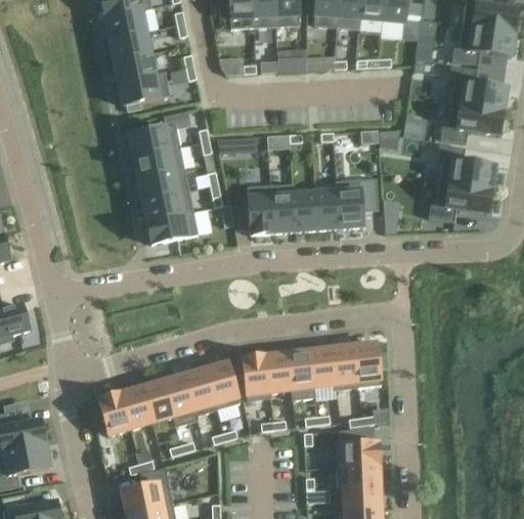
[(100,0),(104,17),(150,7),(148,0),(100,0)]
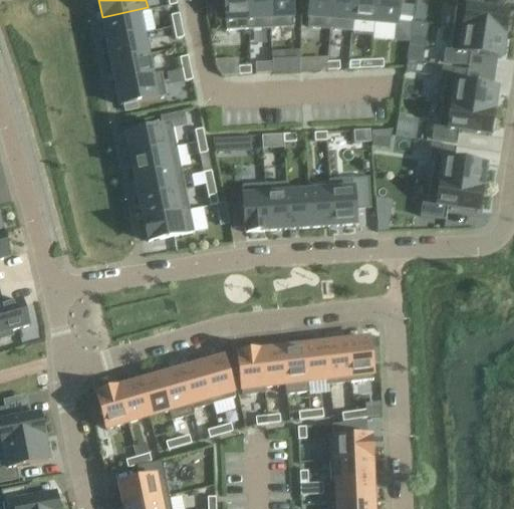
[(224,0),(226,28),(249,27),(247,0),(224,0)]
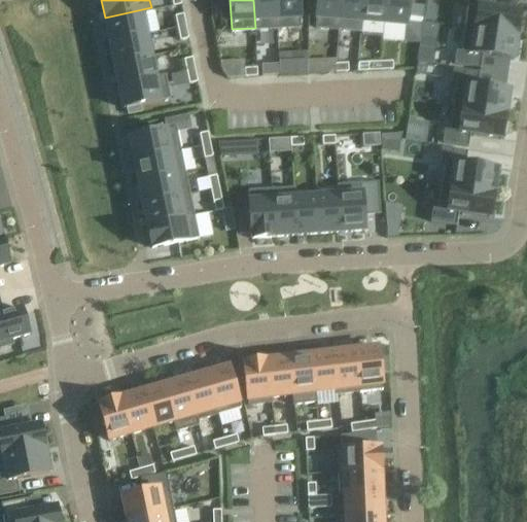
[(253,0),(255,28),(277,27),(275,0),(253,0)]
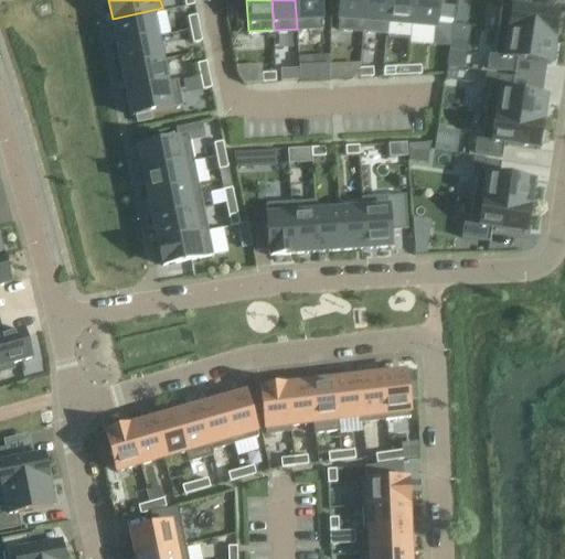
[(295,0),(297,29),(321,28),(320,0),(295,0)]
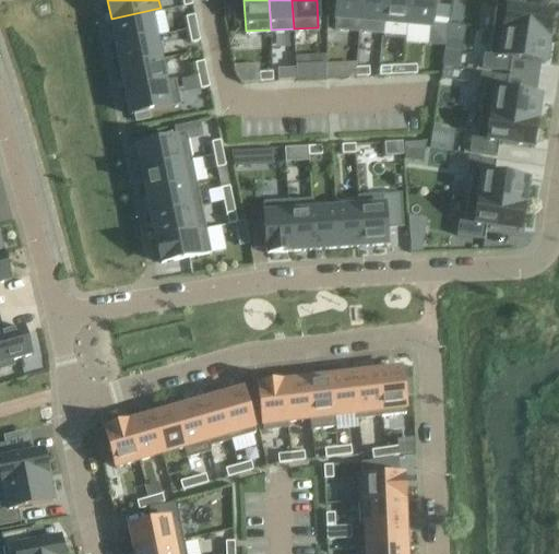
[(336,0),(334,27),(360,30),(363,0),(336,0)]
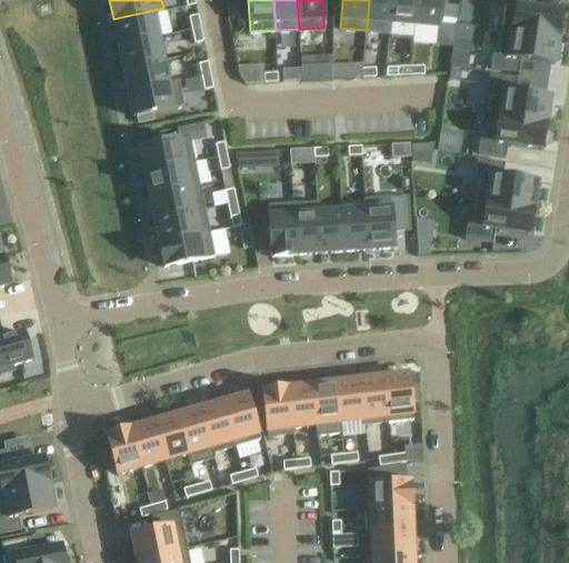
[(369,0),(367,30),(390,32),(391,21),(393,0),(369,0)]
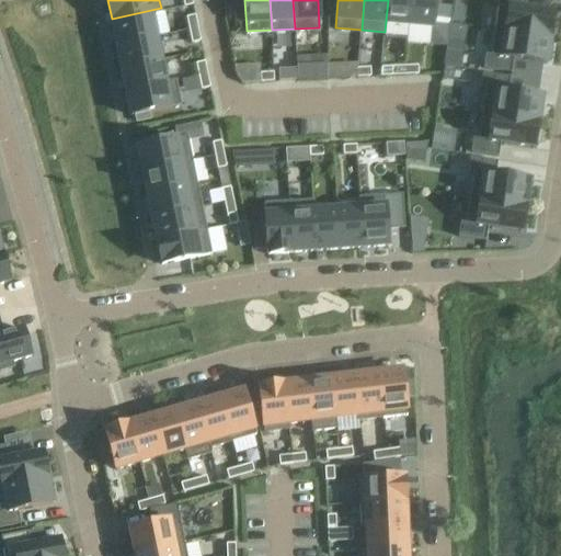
[(385,32),(385,34),(409,36),(410,23),(412,0),(388,0),(386,21),(385,32)]
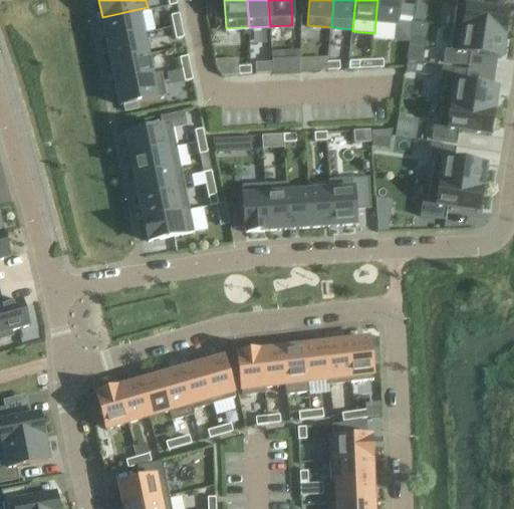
[(377,0),(375,21),(397,23),(399,0),(377,0)]
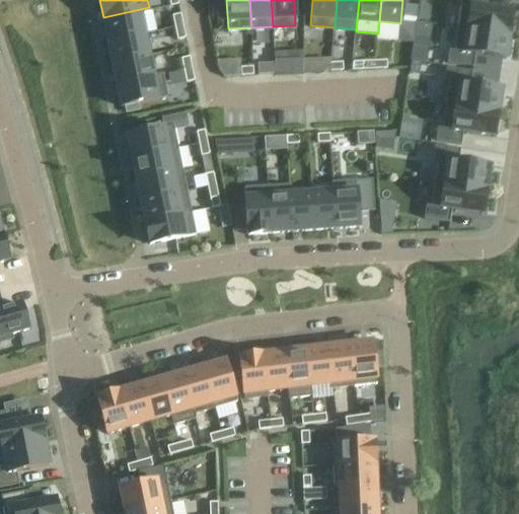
[(456,0),(461,1),(457,23),(509,31),(513,8),(482,4),(482,0),(456,0)]
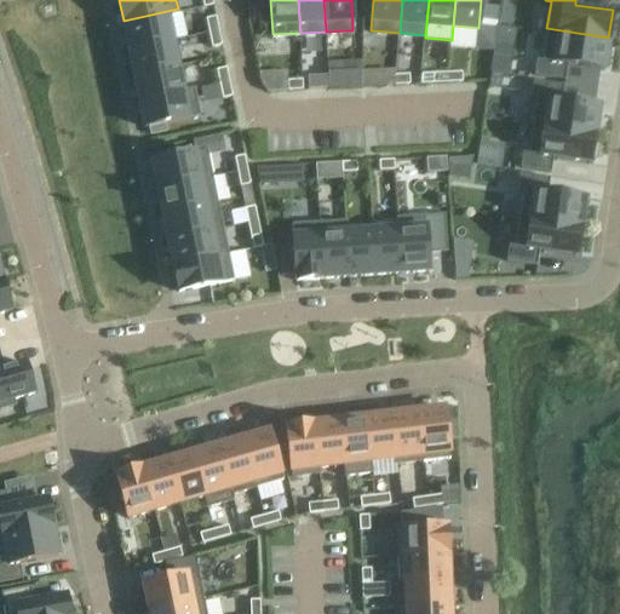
[(500,7),(498,19),(511,22),(514,10),(500,7)]
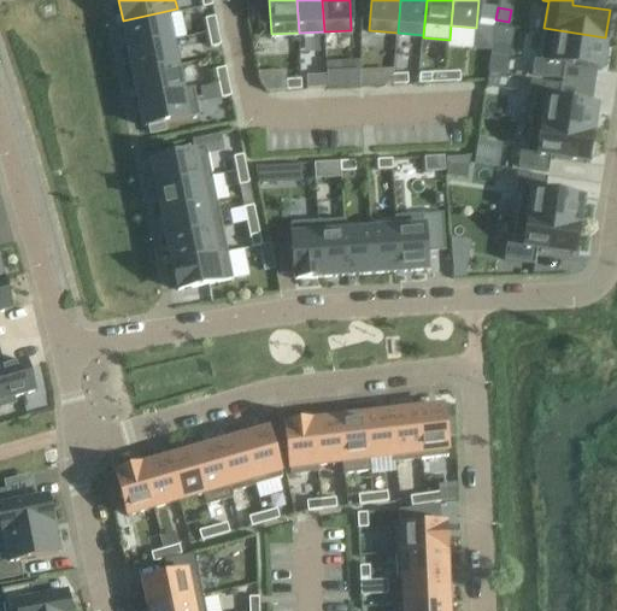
[(177,9),(123,21),(128,46),(171,36),(166,12),(178,10),(177,9)]
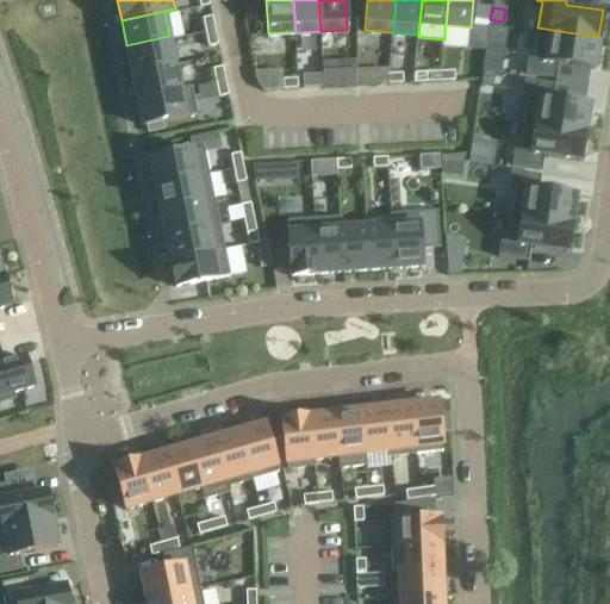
[(212,13),(203,16),(205,29),(215,27),(212,13)]
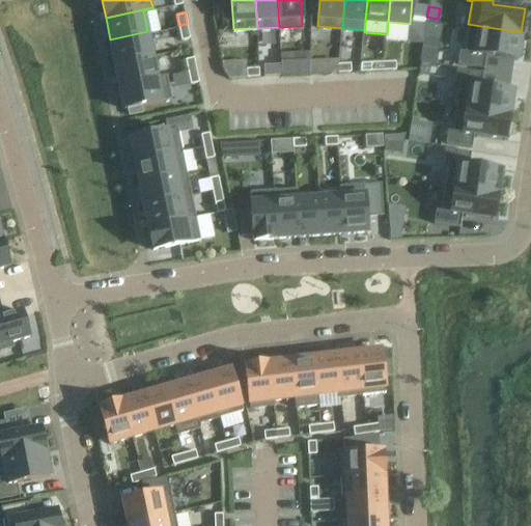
[(187,24),(178,25),(182,37),(190,36),(187,24)]
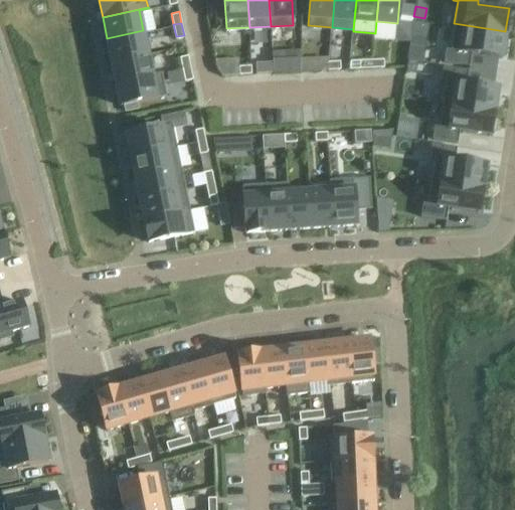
[(446,47),(444,60),(469,64),(471,51),(502,55),(505,31),(454,23),(451,48),(446,47)]
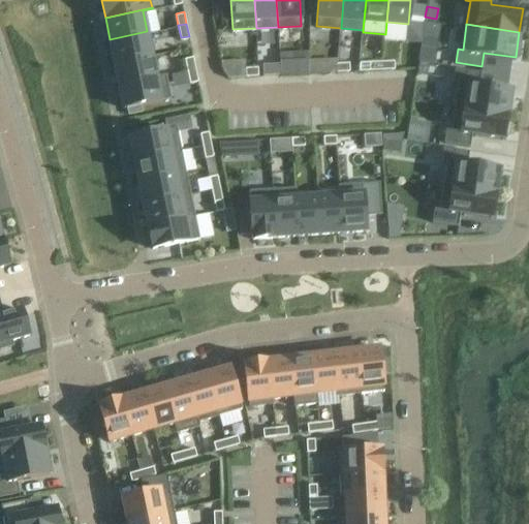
[(147,31),(110,39),(114,61),(152,53),(147,31)]
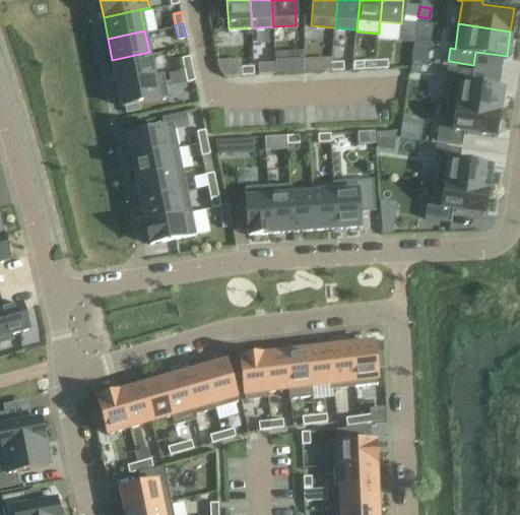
[(283,50),(275,50),(275,71),(303,70),(303,57),(283,58),(283,50)]
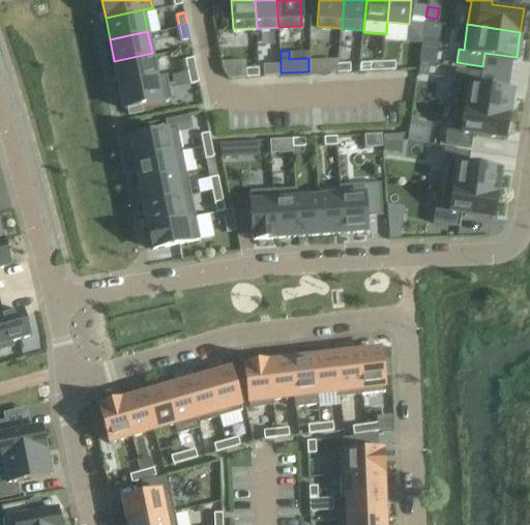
[(152,53),(114,61),(119,83),(166,74),(166,73),(156,75),(152,53)]
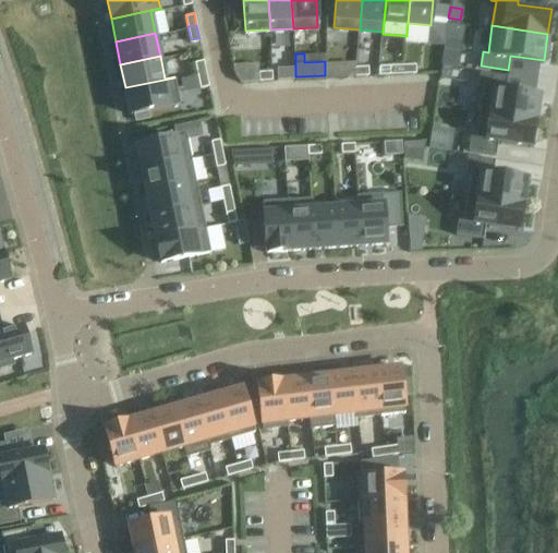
[(203,58),(194,60),(197,73),(206,71),(203,58)]
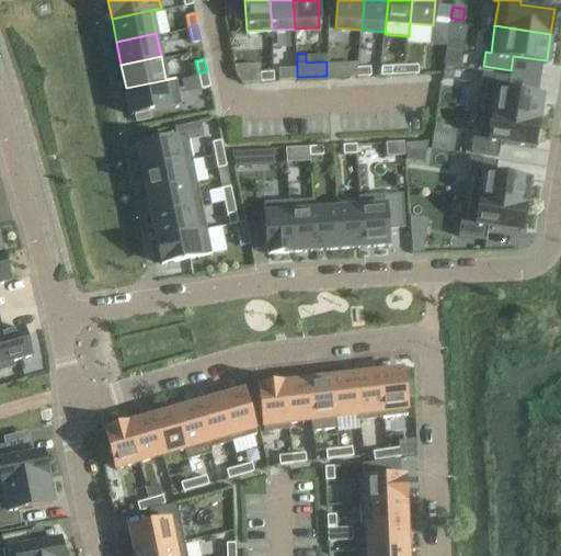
[(443,76),(460,80),(465,65),(447,59),(443,76)]
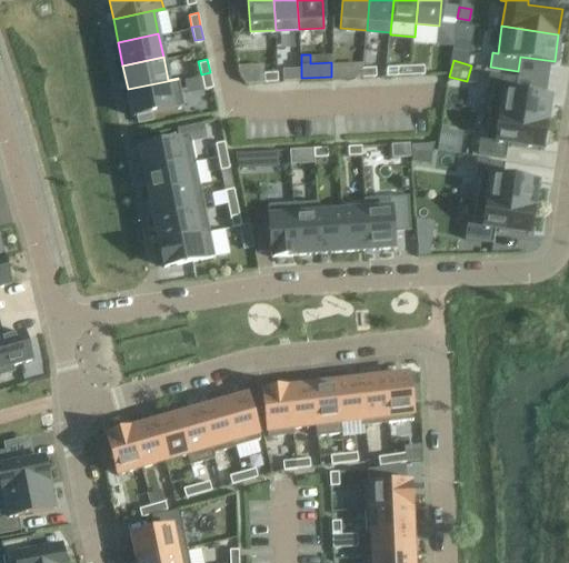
[(410,63),(397,64),(397,73),(410,73),(410,63)]
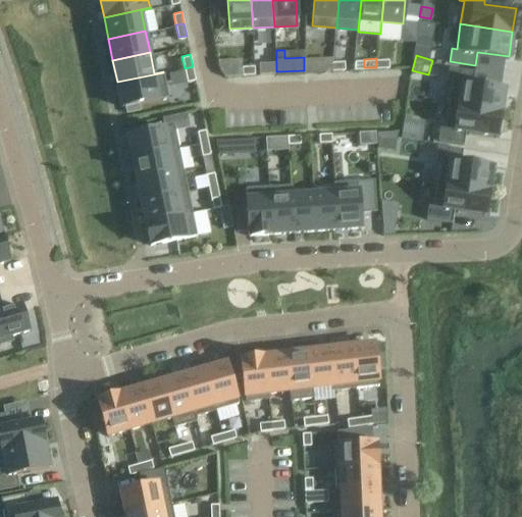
[(388,58),(376,58),(376,67),(388,66),(388,58)]
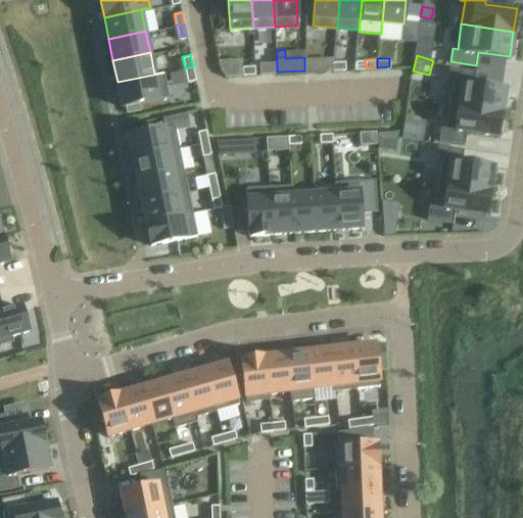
[(275,60),(259,61),(259,73),(276,72),(275,60)]
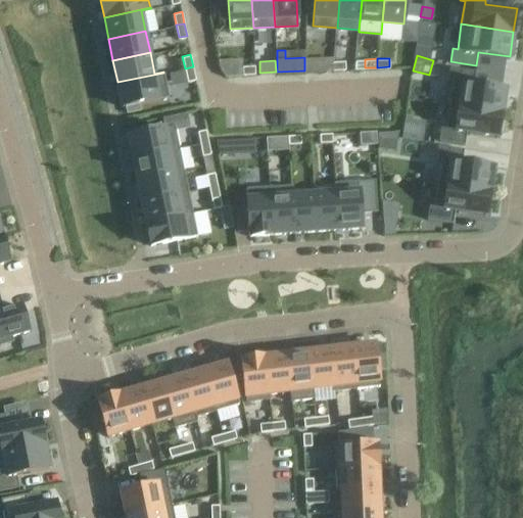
[(345,60),(332,61),(333,69),(345,68),(345,60)]
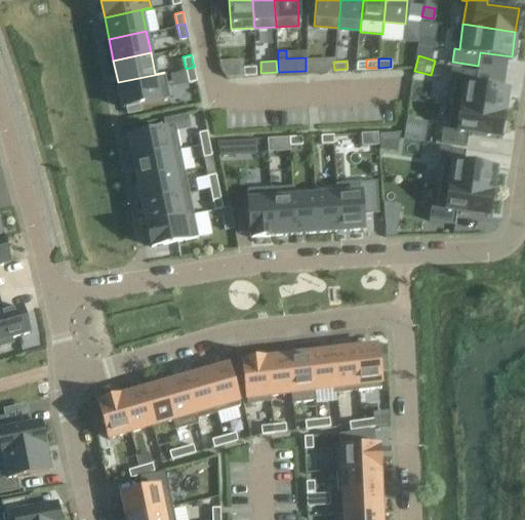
[(255,65),(243,66),(243,74),(256,74),(256,73),(255,65)]
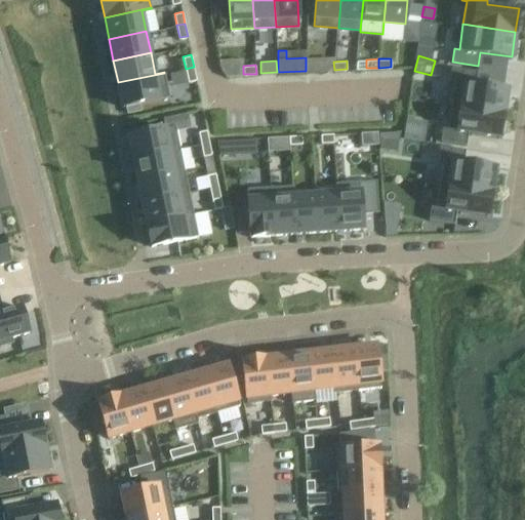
[(451,66),(449,79),(454,80),(451,104),(503,111),(507,87),(476,82),(477,70),(451,66)]
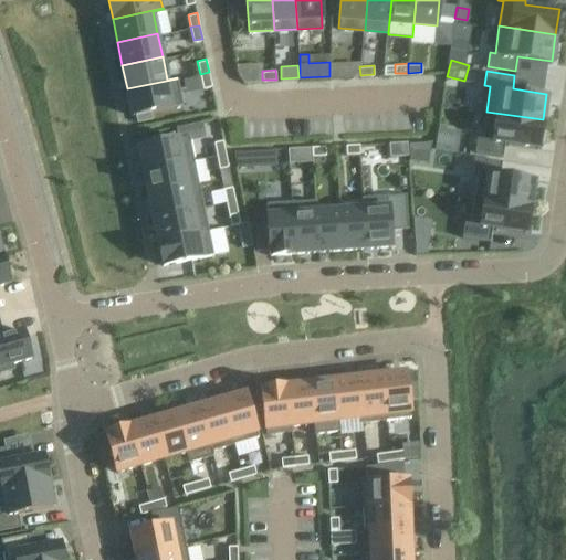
[(209,72),(200,74),(202,87),(211,85),(209,72)]
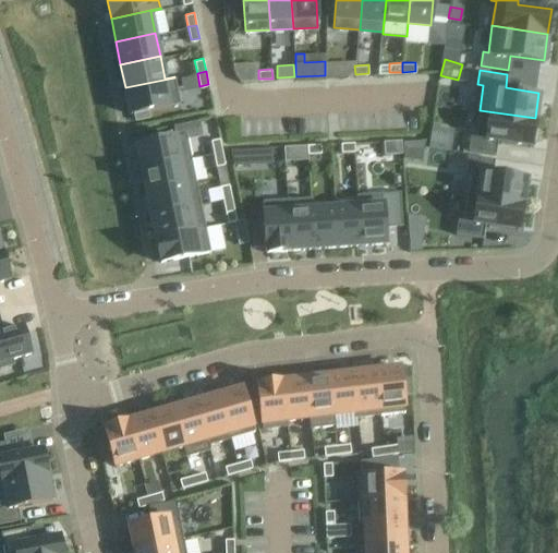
[(174,77),(125,87),(130,111),(134,111),(136,118),(148,115),(147,108),(180,101),(174,77)]
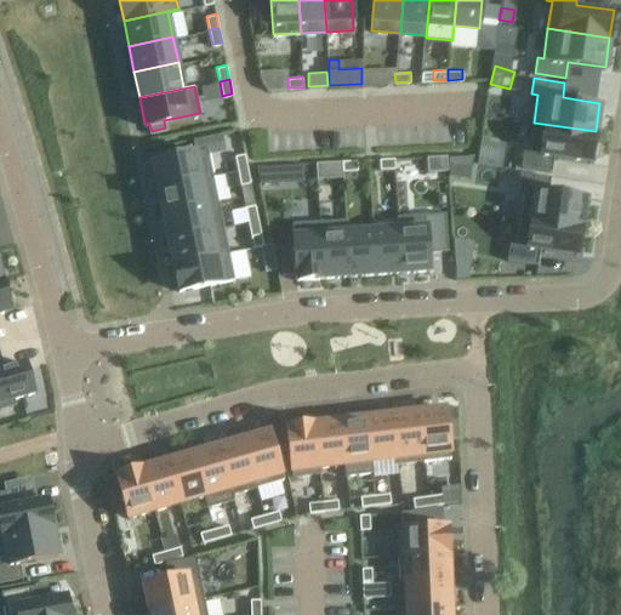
[(523,149),(522,165),(552,170),(554,154),(591,160),(596,131),(534,123),(529,151),(523,149)]
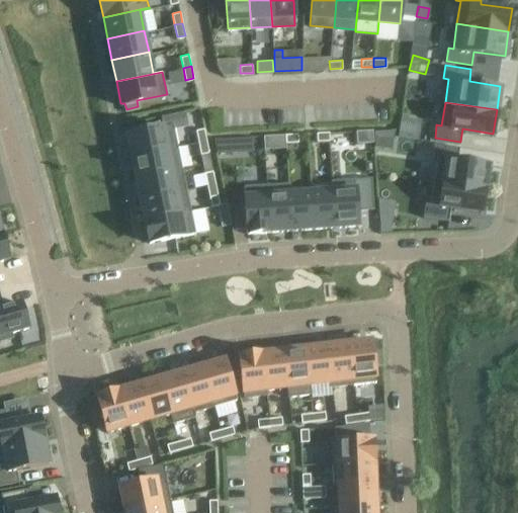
[(401,114),(400,124),(410,125),(411,116),(401,114)]
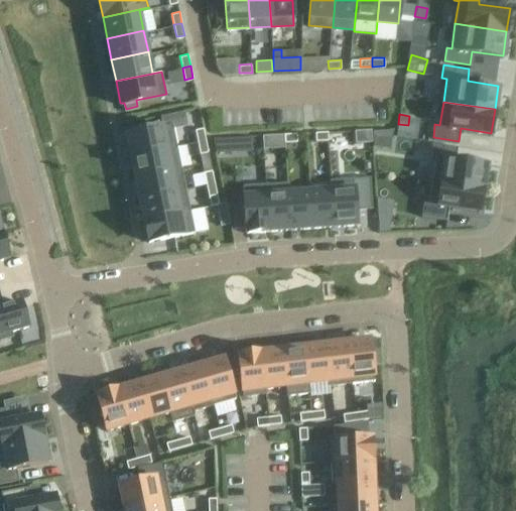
[(172,122),(126,132),(131,153),(176,144),(172,122)]
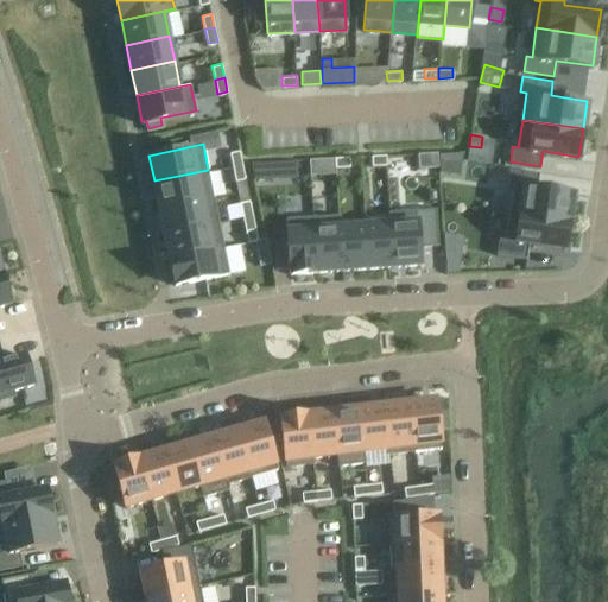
[(239,150),(229,151),(233,165),(242,163),(239,150)]
